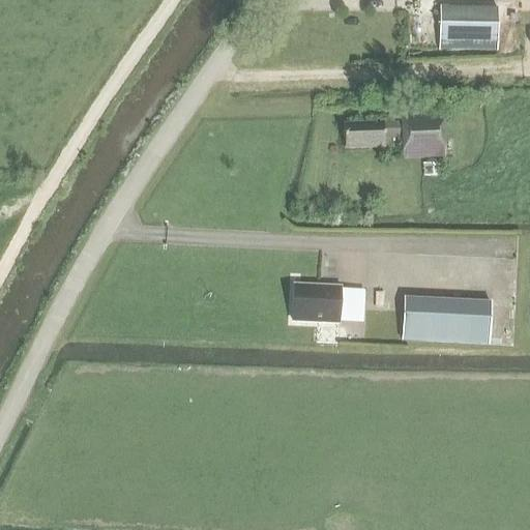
[(438,52),(497,53),(498,9),(438,8),(438,52)]
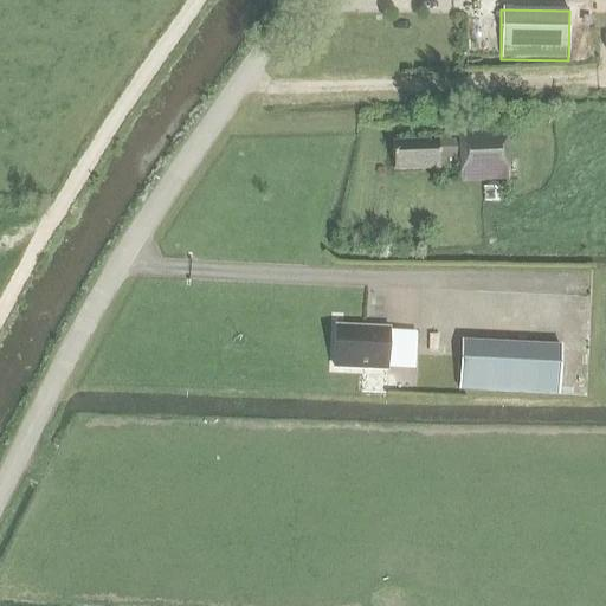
[(458,134),(458,141),(438,142),(392,143),(393,172),(439,169),(439,159),(459,159),(461,181),(508,180),(505,131),(458,134)]
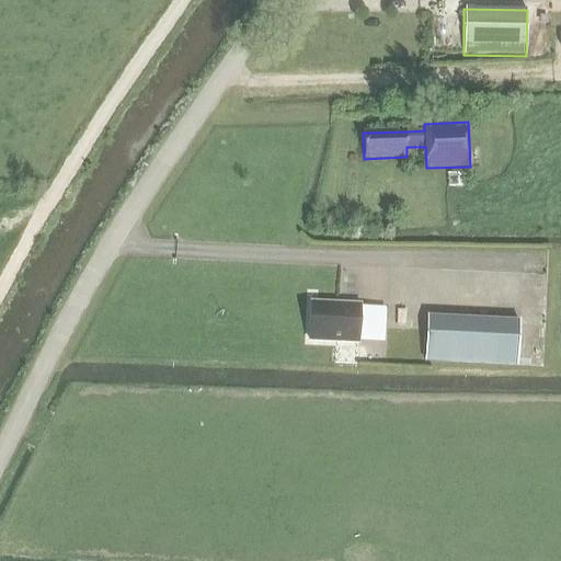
[(447,173),(448,186),(465,186),(465,173),(447,173)]
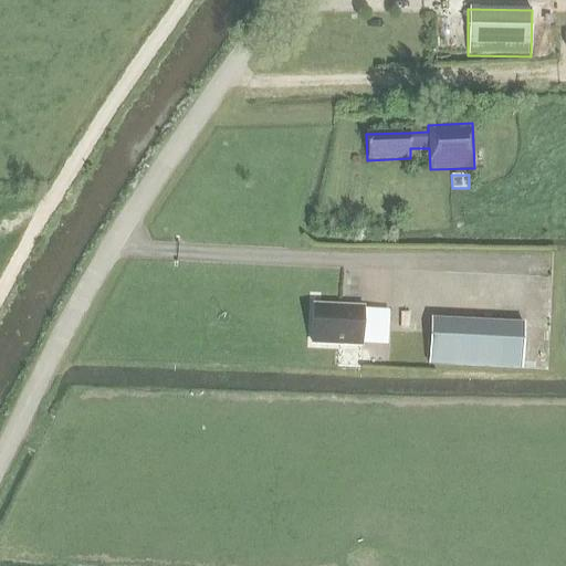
[(362,310),(314,306),(312,344),(360,346),(362,310)]
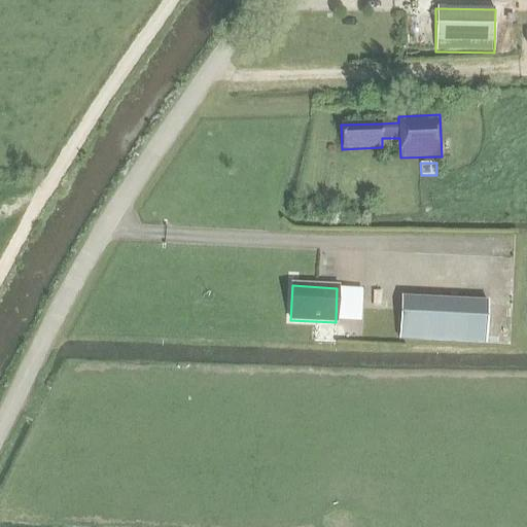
[(405,299),(402,340),(485,344),(487,303),(405,299)]
